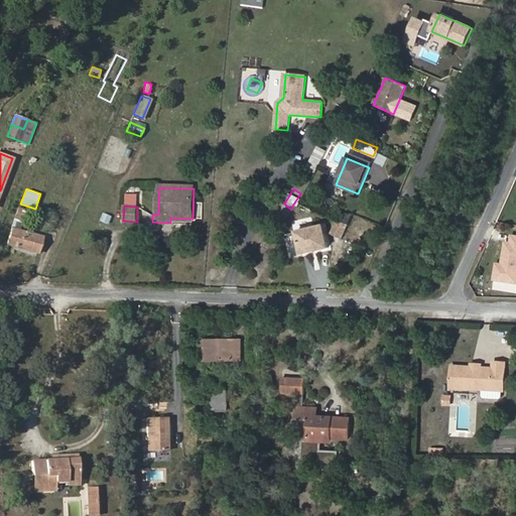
[(20,220),(24,211),(18,209),(13,220),(11,228),(19,230),(21,221),(20,220)]
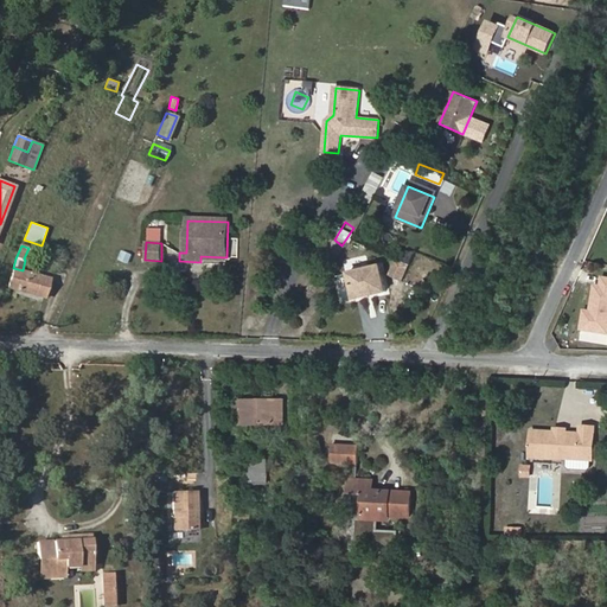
[(116,260),(127,263),(131,254),(120,249),(116,260)]
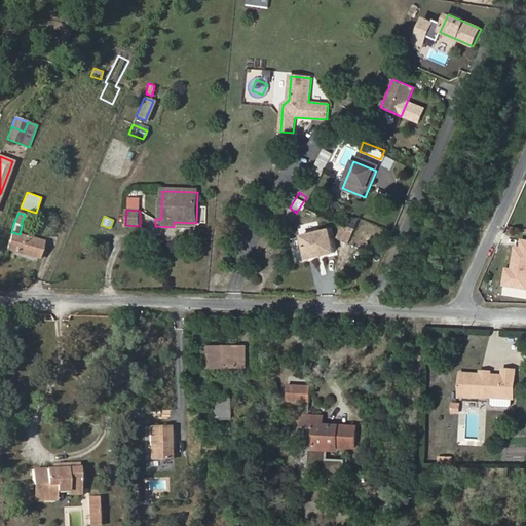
[(335,253),(330,230),(302,236),(307,259),(335,253)]
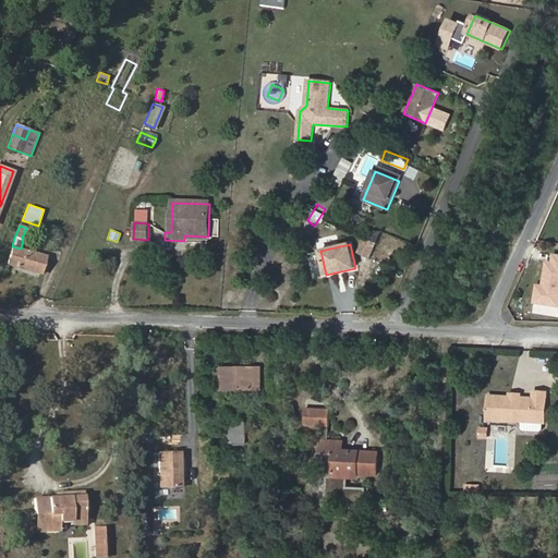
[(40,274),(46,255),(21,249),(12,246),(8,264),(40,274)]
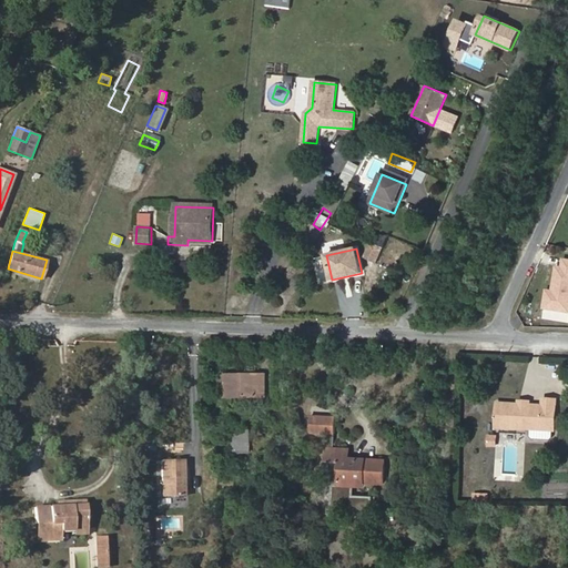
[(113,275),(117,267),(108,264),(104,271),(113,275)]
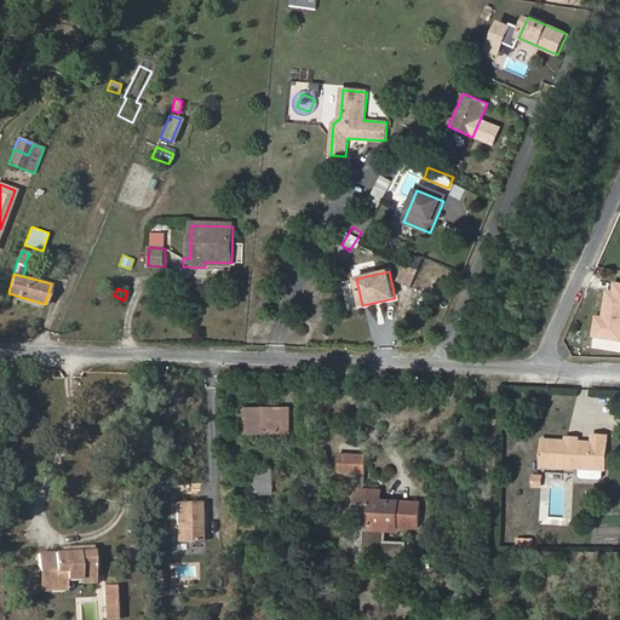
[(248,432),(247,409),(236,409),(236,432),(248,432)]
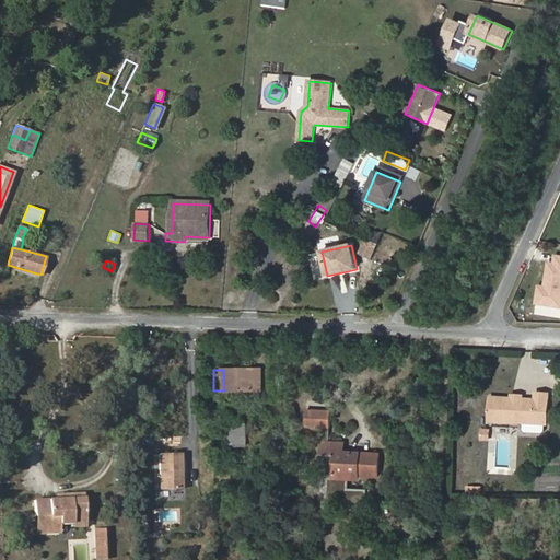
[(263,391),(261,370),(223,370),(224,391),(263,391)]
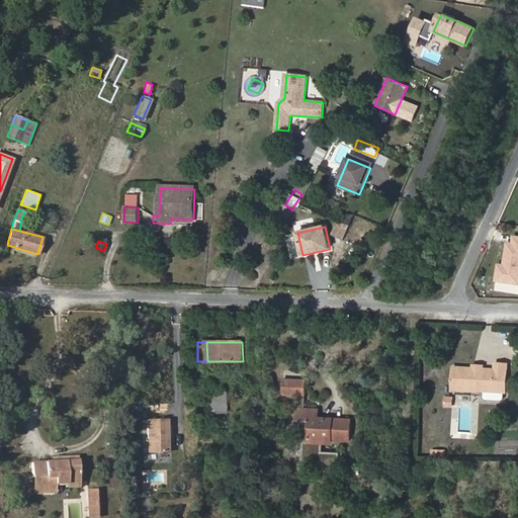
[(506,393),(507,364),(496,364),(496,370),(483,369),(482,369),(480,371),(477,371),(475,369),(473,369),(454,367),(452,390),(506,393)]
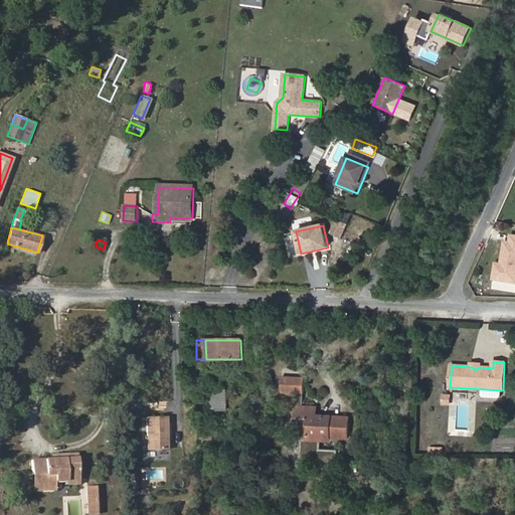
[(176,383),(175,371),(163,372),(163,383),(175,383),(176,383)]
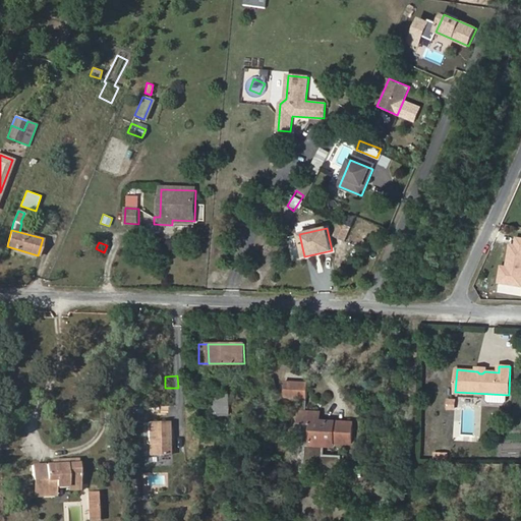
[(286,380),(284,398),(309,399),(310,382),(286,380)]
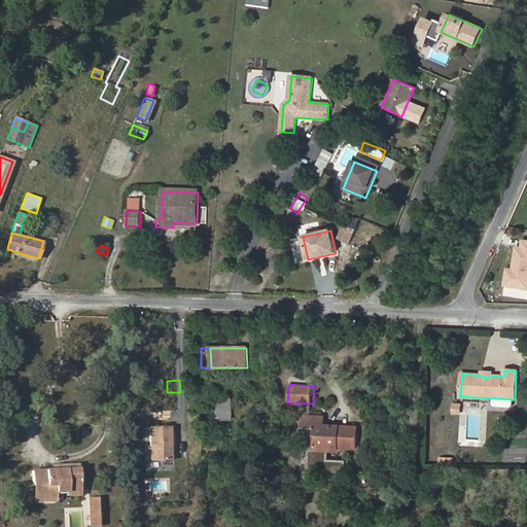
[(280,400),(281,390),(266,390),(266,399),(280,400)]
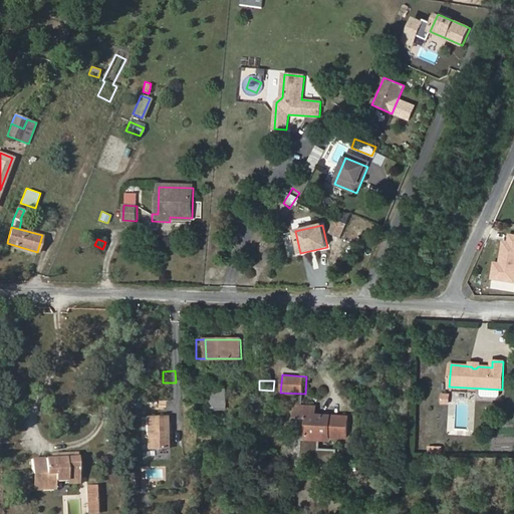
[(175,393),(175,382),(163,382),(164,389),(168,389),(169,393),(175,393)]
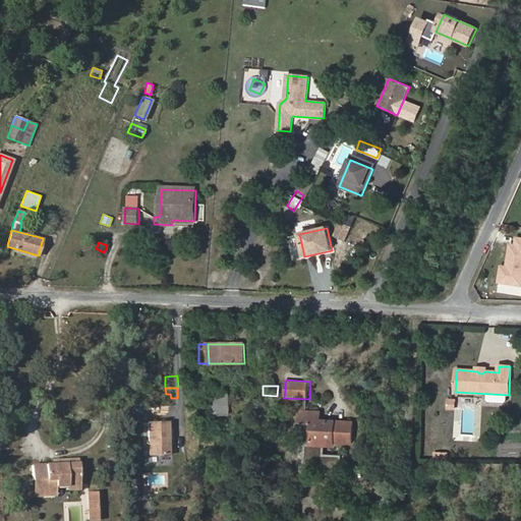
[(230,407),(229,395),(216,395),(217,407),(230,407)]
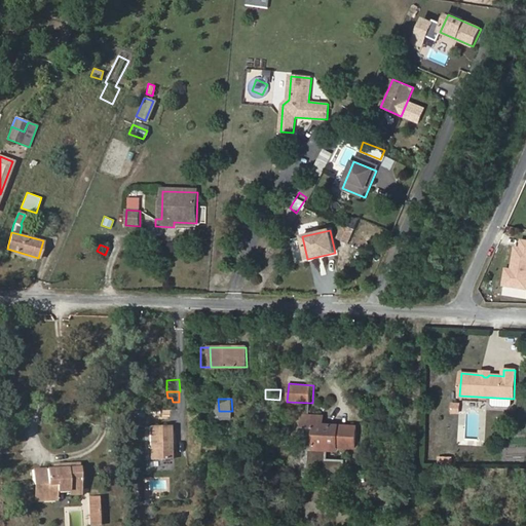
[(355,448),(357,426),(324,424),(324,416),(303,415),(302,428),(315,428),(313,449),(328,450),(329,446),(336,447),(355,448)]
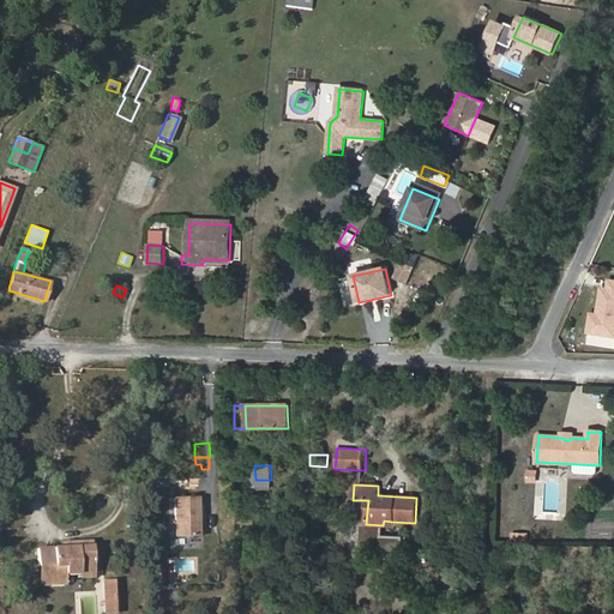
[(202,495),(175,495),(175,547),(188,547),(188,535),(202,535),(202,495)]
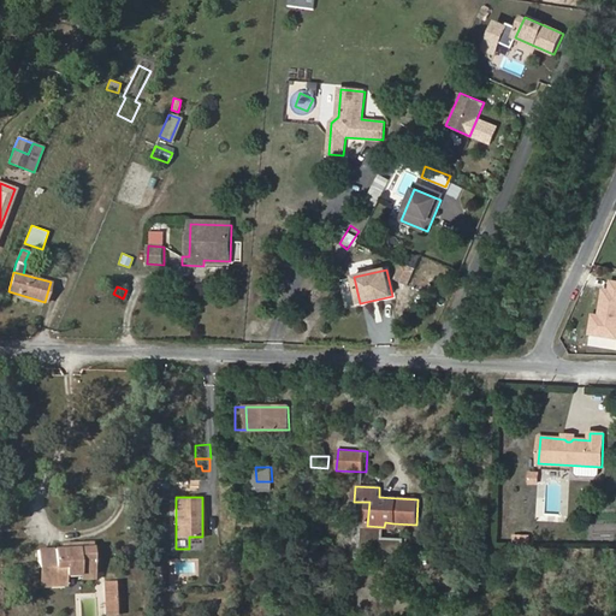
[(95,574),(93,548),(61,549),(39,550),(39,568),(45,567),(46,587),(66,586),(66,575),(78,575),(95,574)]
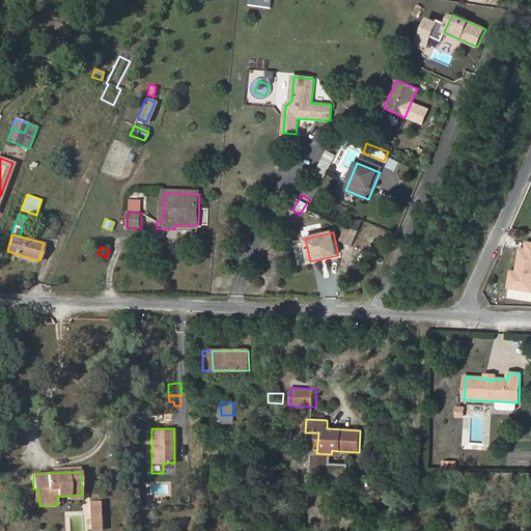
[(100,511),(100,502),(90,502),(91,511),(100,511)]
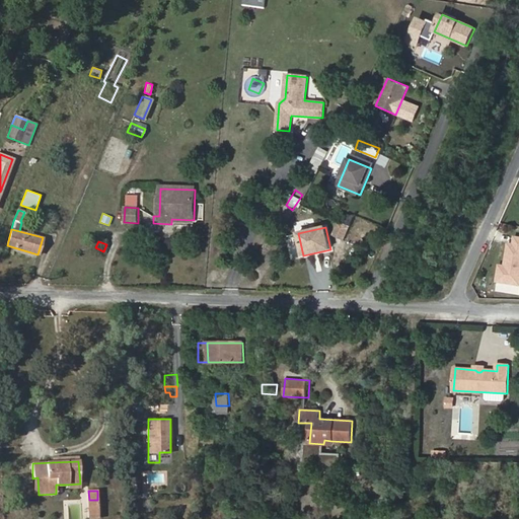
[(98,517),(97,500),(89,500),(90,517),(98,517)]
